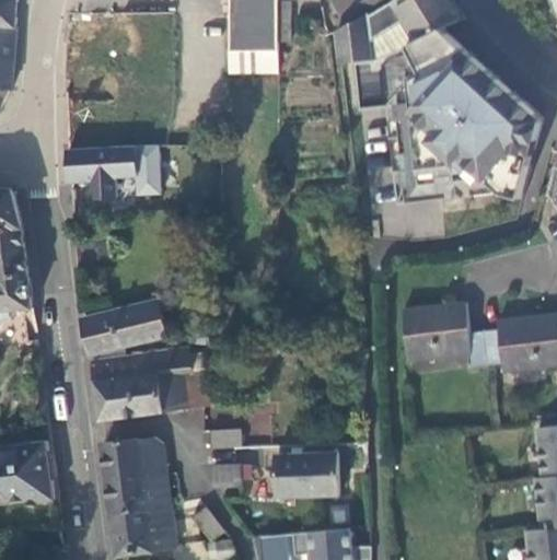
[(0,20),(15,21),(16,6),(16,0),(0,0),(0,20)]
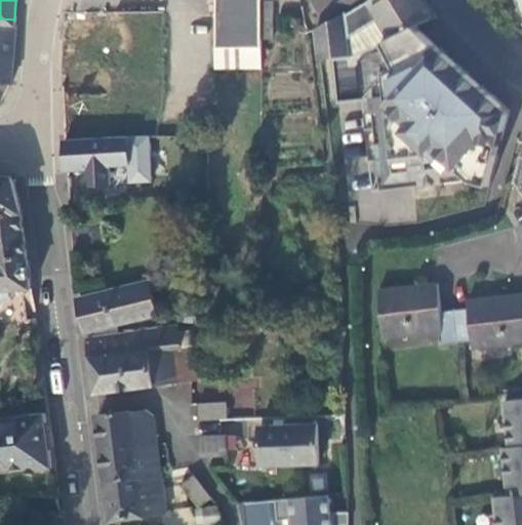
[(213,0),(214,33),(259,32),(259,4),(258,0),(213,0)]
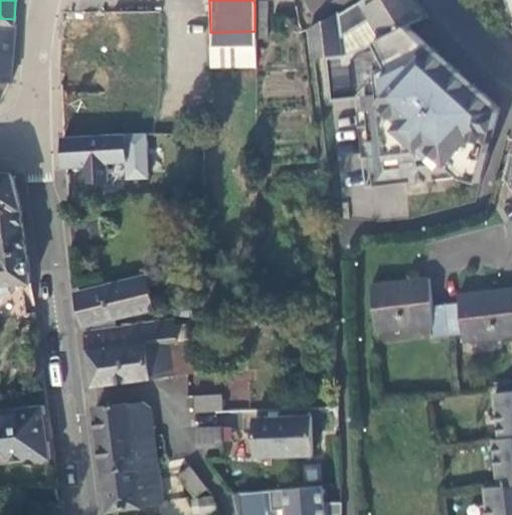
[(309,0),(305,2),(320,24),(338,13),(330,0),(309,0)]
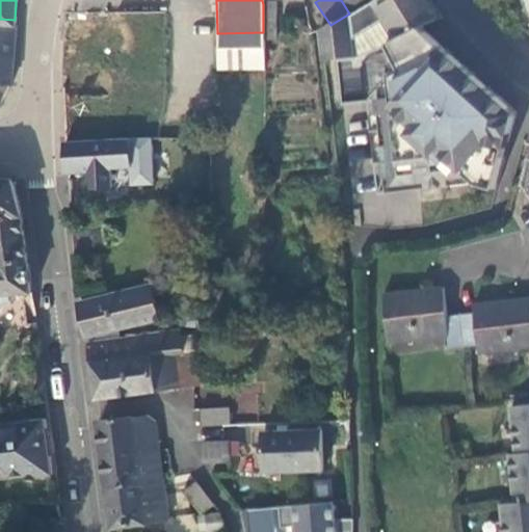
[(349,14),(331,25),(321,31),(323,59),(339,57),(355,55),(438,12),(428,0),(370,0),(349,14)]
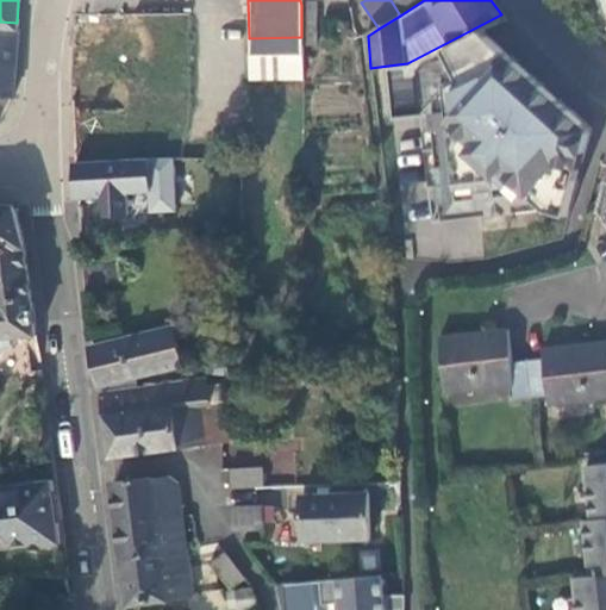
[(391,0),(400,16),(424,0),(391,0)]
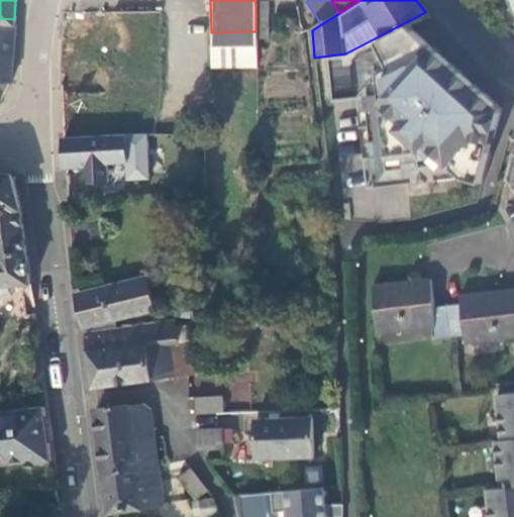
[(265,4),(255,4),(255,31),(255,42),(266,41),(265,4)]
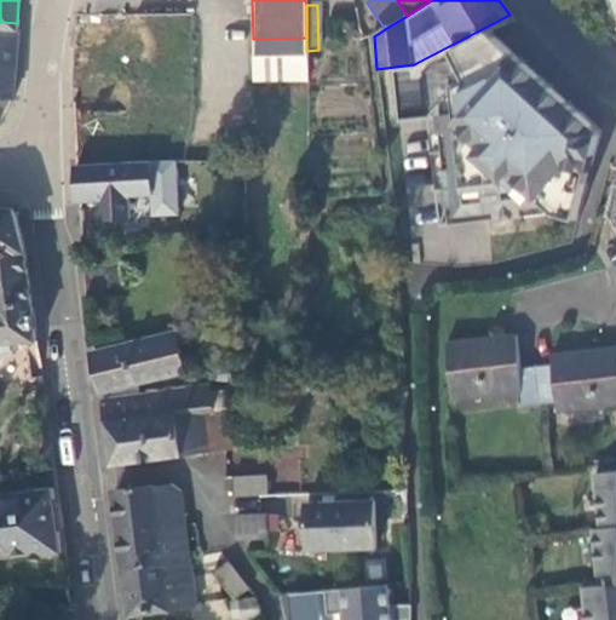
[(494,32),(513,22),(511,17),(415,69),(414,64),(395,67),(399,120),(427,116),(430,116),(483,58),(475,41),(494,32)]
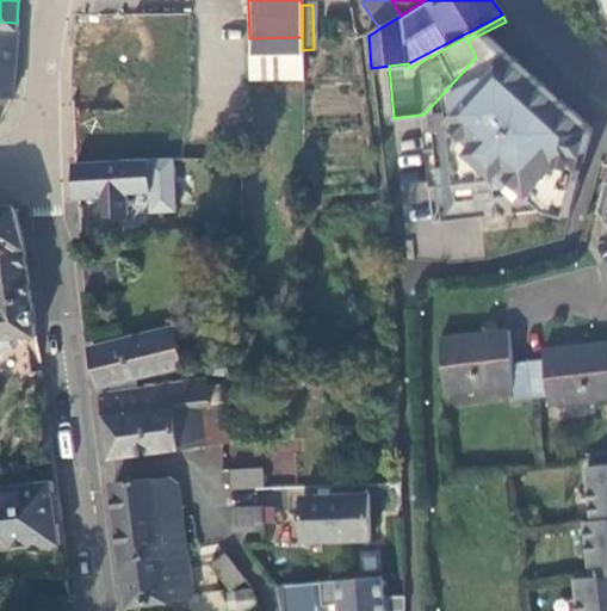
[(0,96),(11,97),(14,61),(17,23),(0,22),(0,96)]
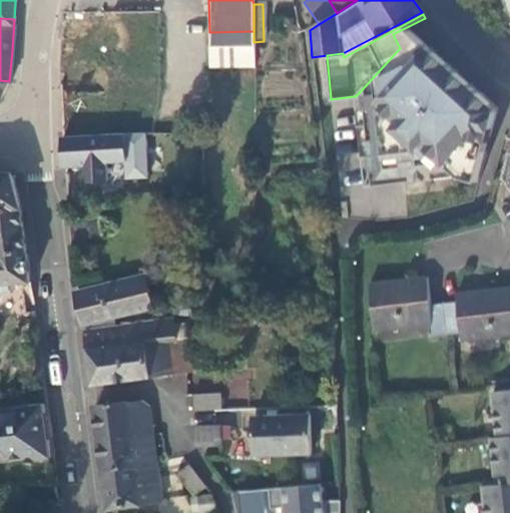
[(362,187),(399,183),(392,103),(387,103),(386,95),(417,62),(431,47),(409,26),(393,34),(400,48),(356,96),(354,96),(362,187)]
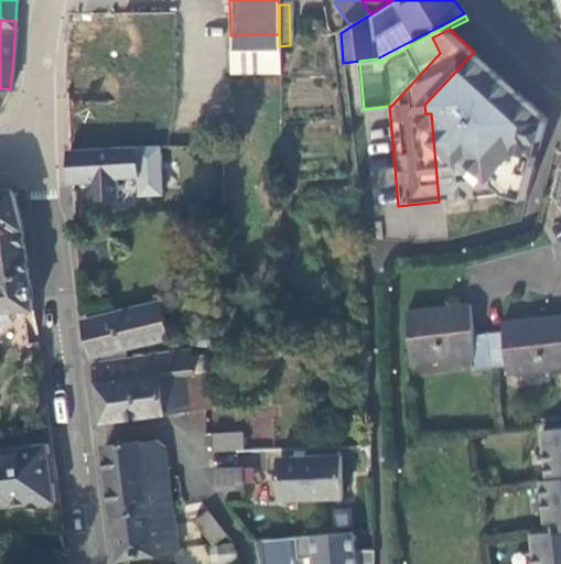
[(230,50),(279,50),(279,46),(279,34),(230,35),(230,50)]
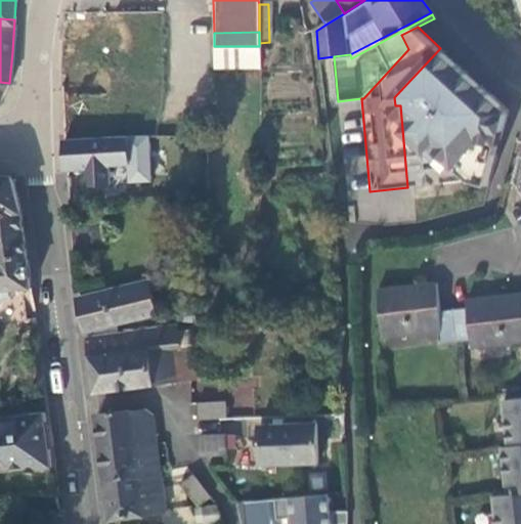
[(465,181),(486,188),(501,135),(505,124),(488,108),(496,101),(487,92),(440,48),(426,63),(394,97),(395,105),(400,105),(407,187),(465,181)]
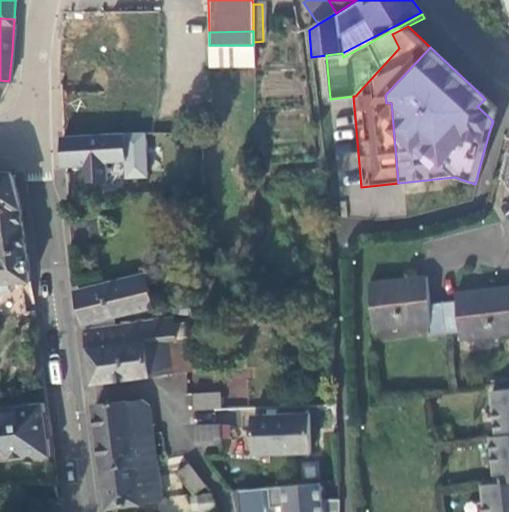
[(499,112),(485,99),(477,106),(493,121),(499,112)]
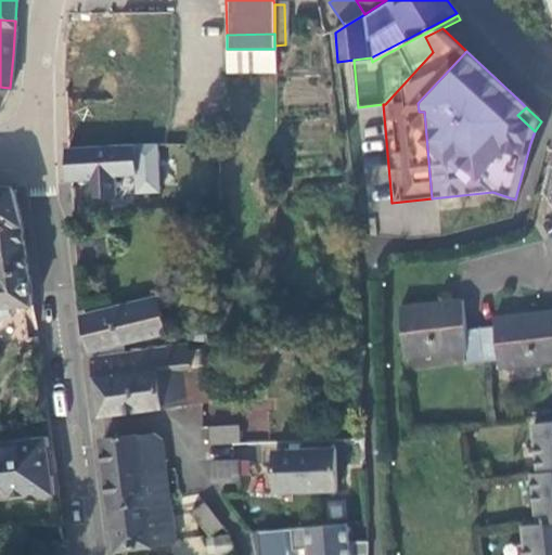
[(157,164),(157,145),(115,146),(115,165),(157,164)]
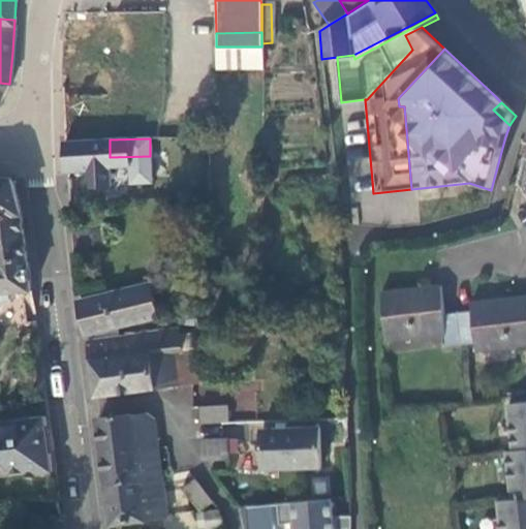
[(110,157),(110,139),(64,141),(64,155),(65,172),(87,170),(88,186),(110,186),(110,157)]
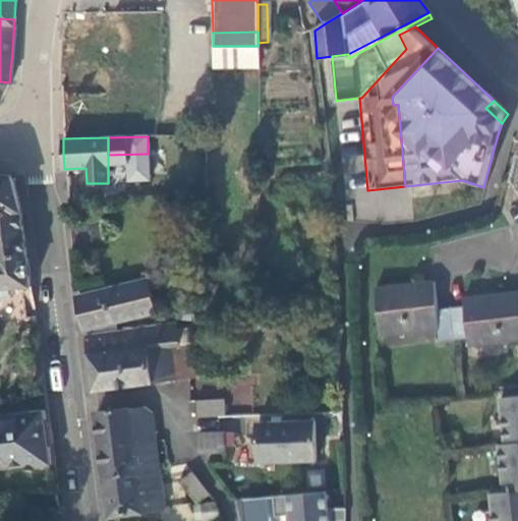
[(517,153),(513,152),(508,176),(517,193),(517,153)]
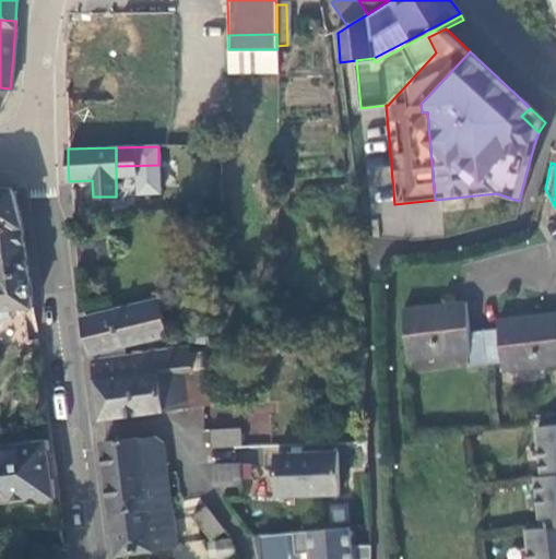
[(0,228),(21,226),(13,189),(0,189),(0,228)]
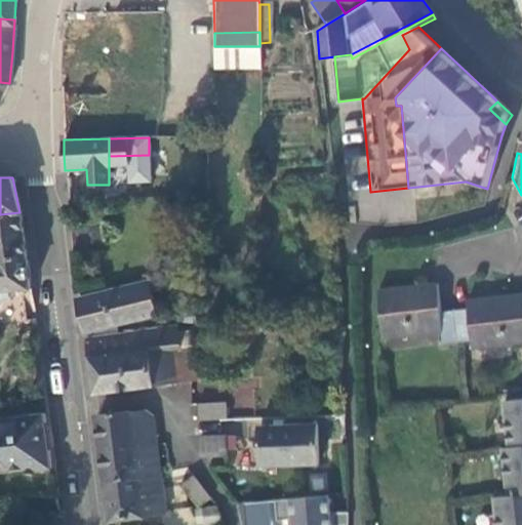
[(7,291),(30,288),(24,244),(19,212),(0,214),(0,298),(8,297),(7,291)]
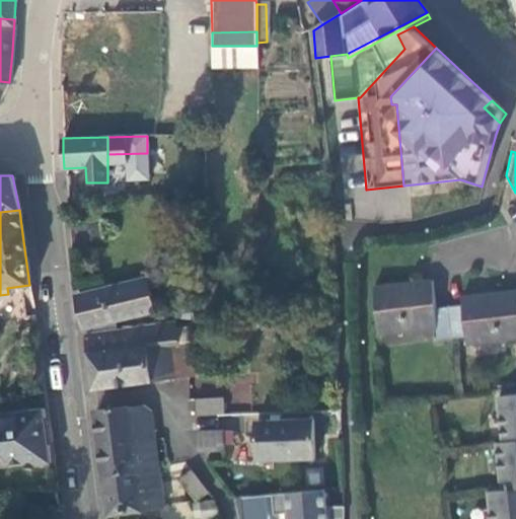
[(70,234),(105,232),(103,217),(69,218),(70,234)]
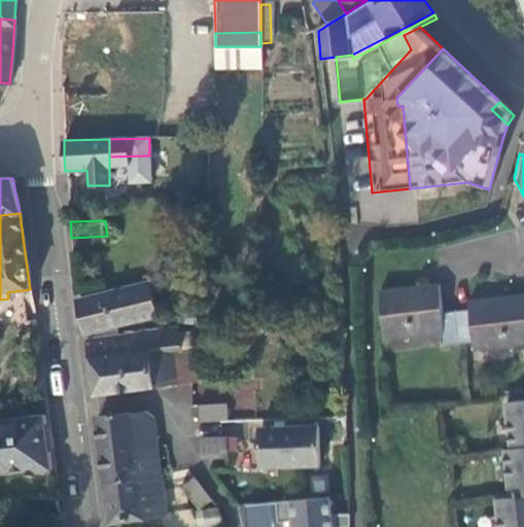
[(108,253),(107,236),(71,238),(73,254),(108,253)]
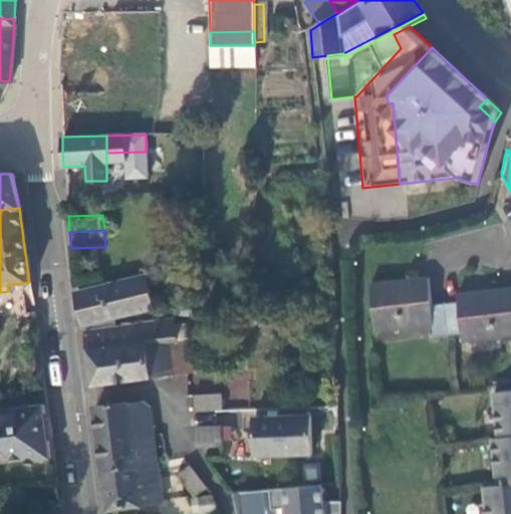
[(148,277),(77,292),(80,305),(85,326),(155,311),(148,277)]
